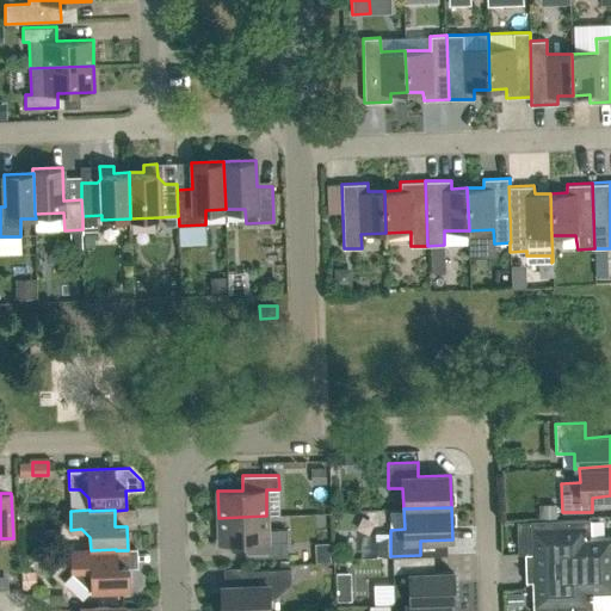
[(267,530),(266,516),(218,518),(220,544),(245,543),(245,557),(282,556),(281,542),(287,541),(287,529),(267,530)]
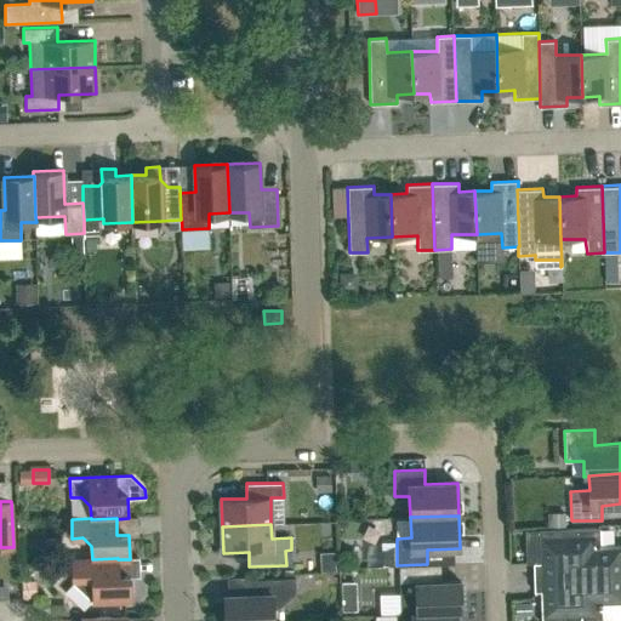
[(540,563),(534,563),(534,577),(565,576),(620,574),(620,543),(600,545),(599,528),(539,530),(540,563)]
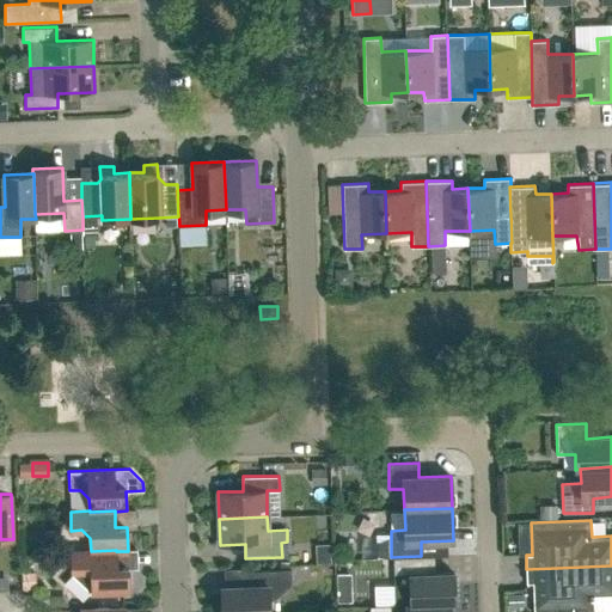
[(92,592),(129,591),(128,567),(116,568),(116,551),(116,550),(91,551),(72,551),(72,574),(92,592)]
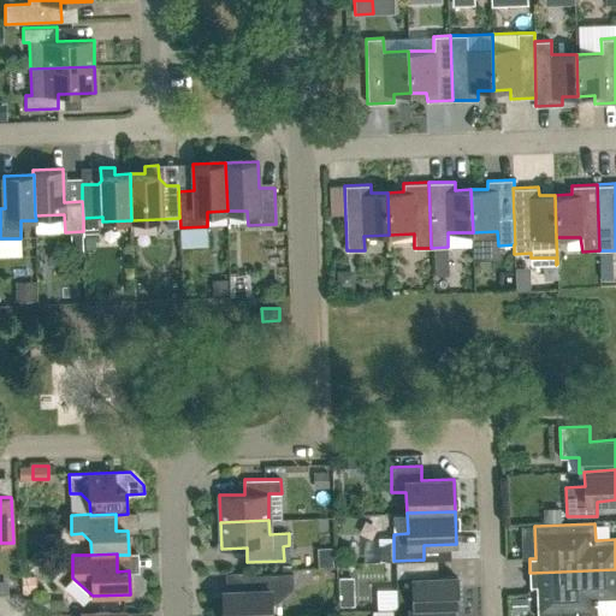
[(428,561),(396,561),(397,590),(398,609),(413,608),(413,609),(454,608),(458,608),(457,576),(428,578),(428,561)]
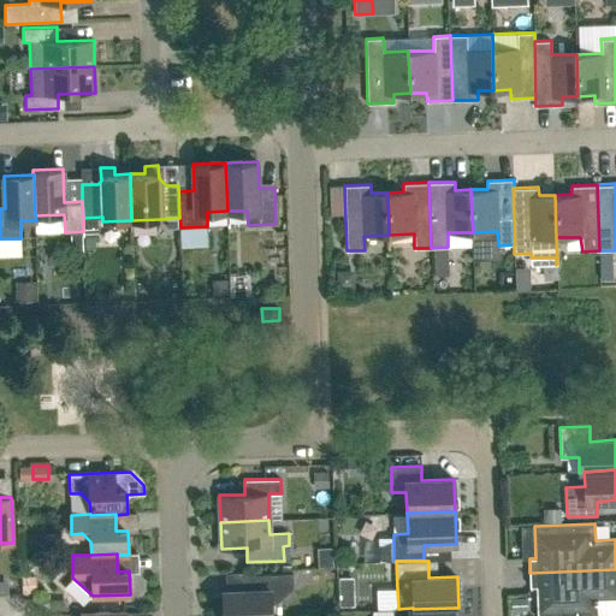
[(537,586),(537,615),(597,615),(597,599),(615,598),(615,569),(561,572),(529,573),(529,586),(537,586)]
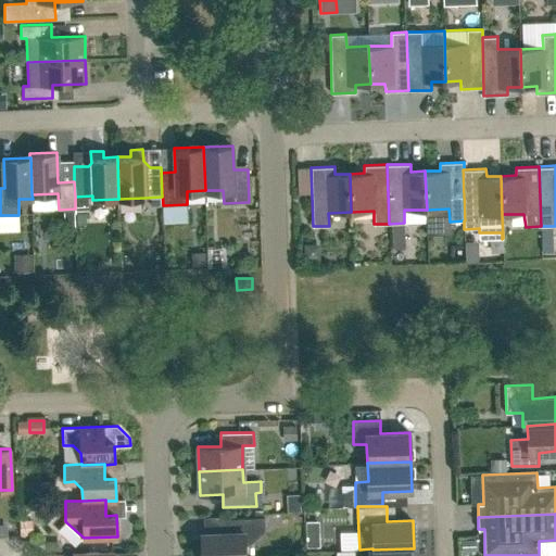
[(201,533),(201,555),(244,555),(244,543),(251,543),(265,531),(264,518),(251,518),(224,519),(225,532),(201,533)]
